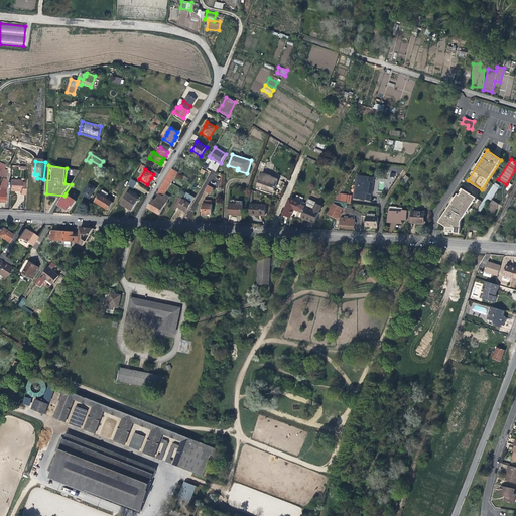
[(165,180),(171,183),(177,172),(172,169),(165,180)]
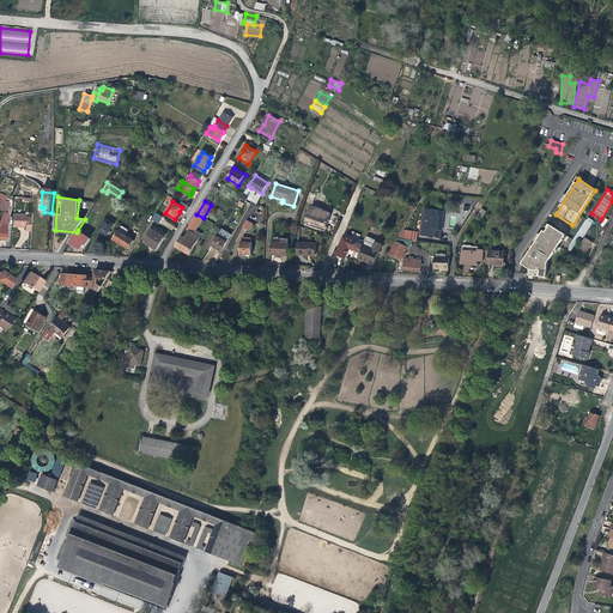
[(311,207),(308,222),(326,228),(331,213),(311,207)]
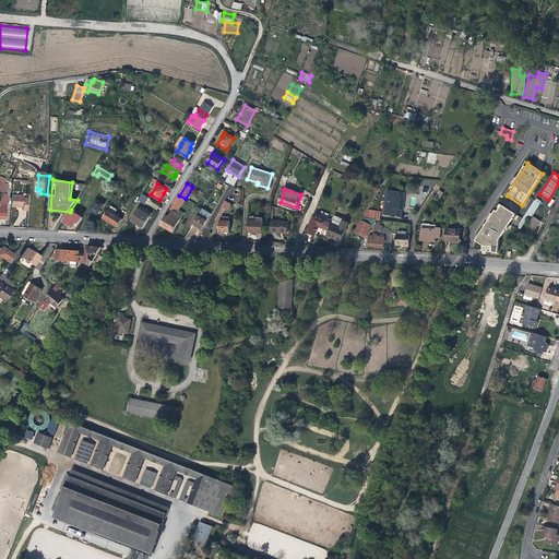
[(400,191),(387,190),(385,195),(383,214),(402,216),(403,210),(403,209),(404,205),(405,198),(399,197),(400,191)]
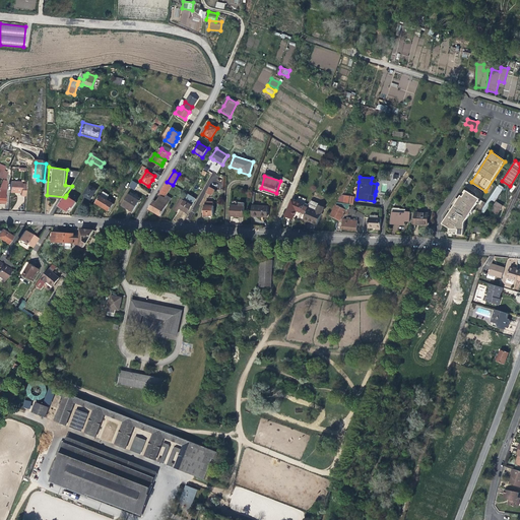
[(138,184),(132,180),(130,184),(129,186),(134,190),(138,184)]
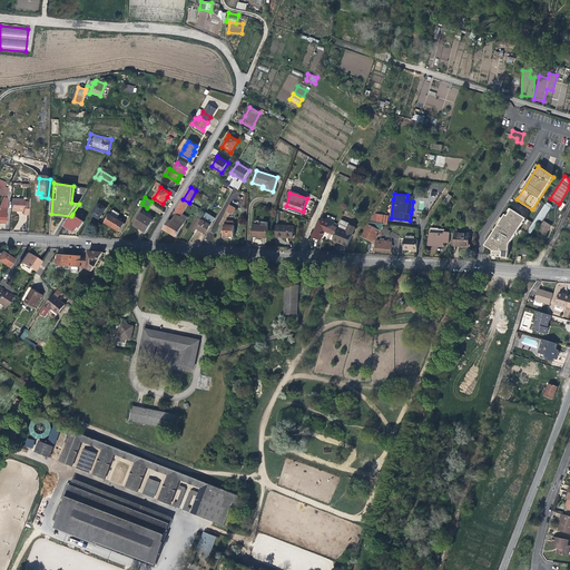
[(27,216),(28,208),(28,203),(25,202),(25,199),(12,198),(11,210),(19,210),(23,210),(23,216),(27,216)]
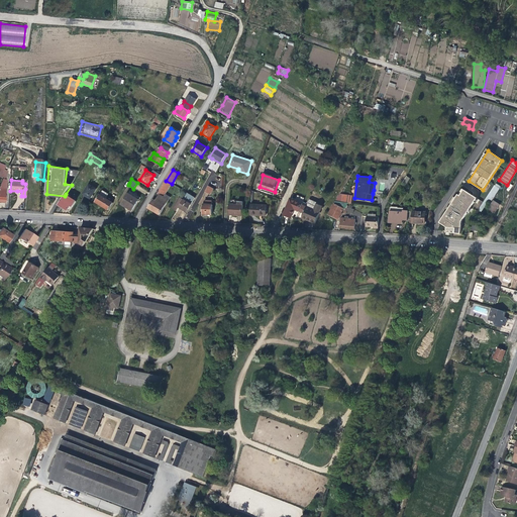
[(164,197),(172,184),(166,181),(158,194),(160,195),(157,201),(154,200),(149,208),(154,212),(160,215),(169,201),(164,197)]
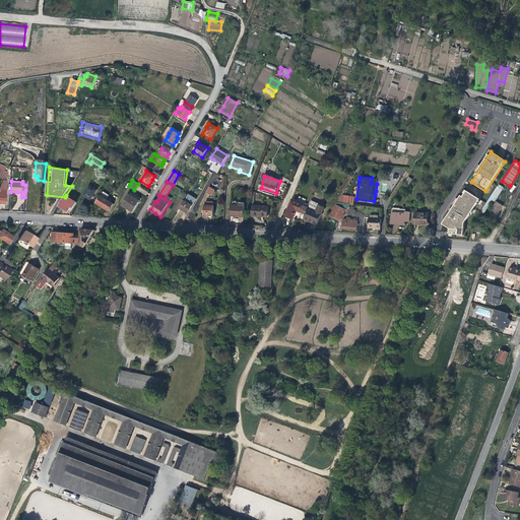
[(89,185),(83,195),(87,197),(90,199),(96,190),(89,185)]
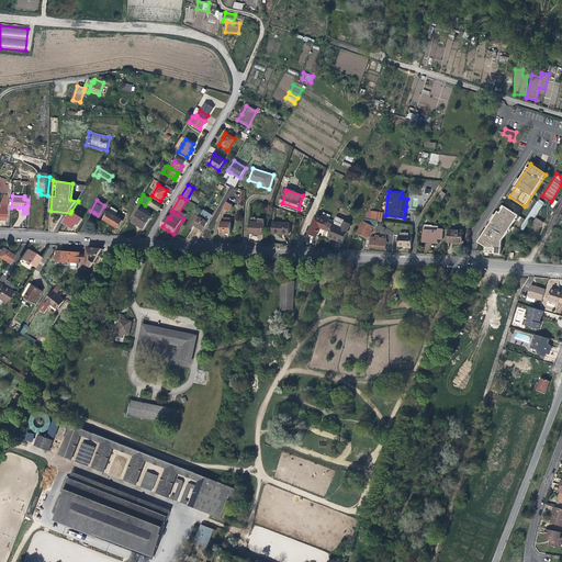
[(233,205),(226,202),(223,209),(229,212),(233,205)]
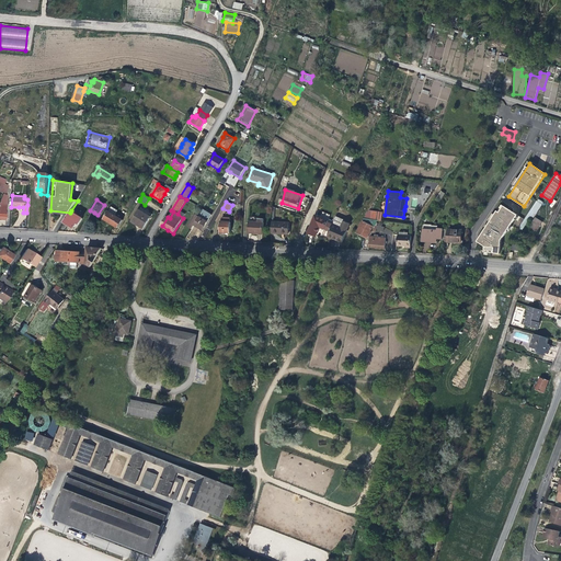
[(541,205),(537,202),(518,229),(521,230),(531,216),(534,217),(541,205)]
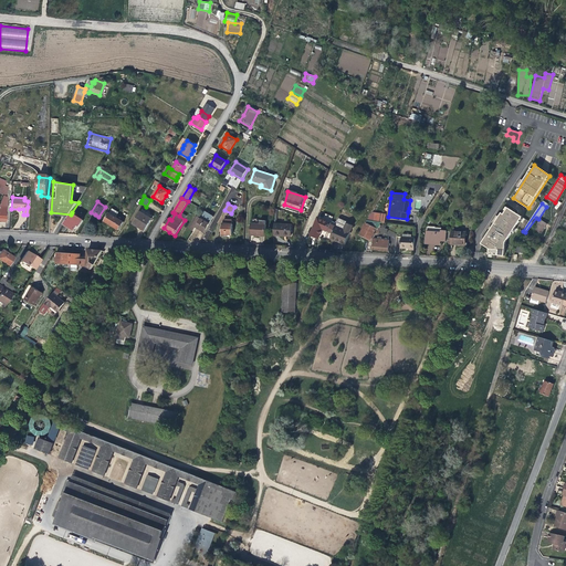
[(522,217),(506,207),(482,244),(489,249),(489,254),(504,257),(505,243),(522,217)]
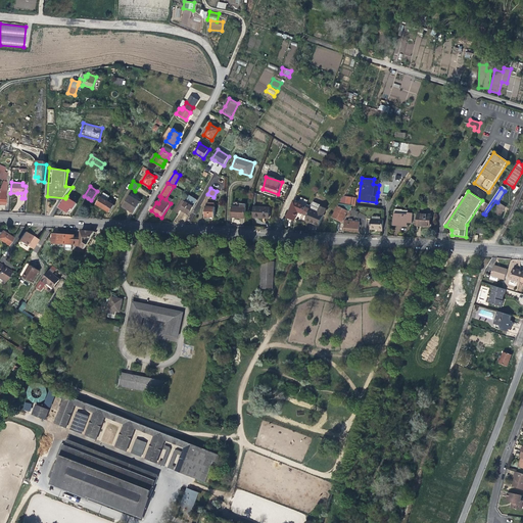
[(109,196),(104,192),(97,204),(103,208),(109,212),(113,204),(107,200),(109,196)]
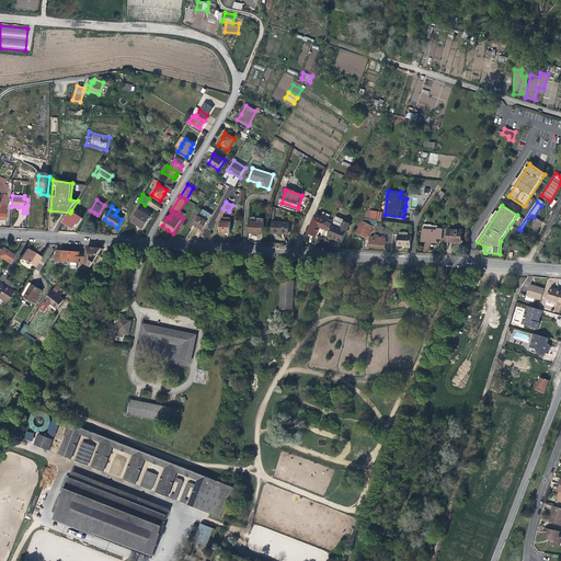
[(140,207),(139,209),(150,216),(152,214),(140,207)]
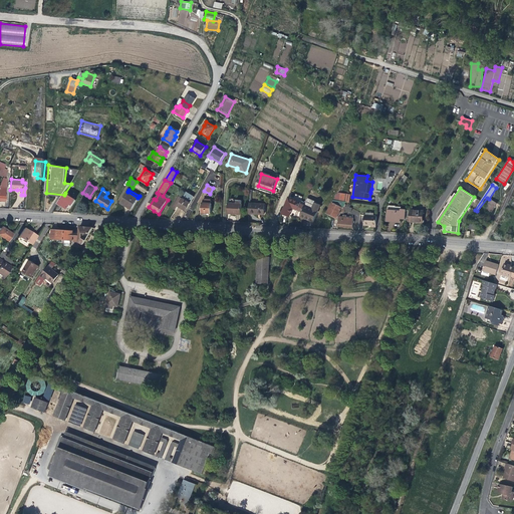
[(131,209),(138,198),(127,192),(120,203),(125,206),(131,209)]
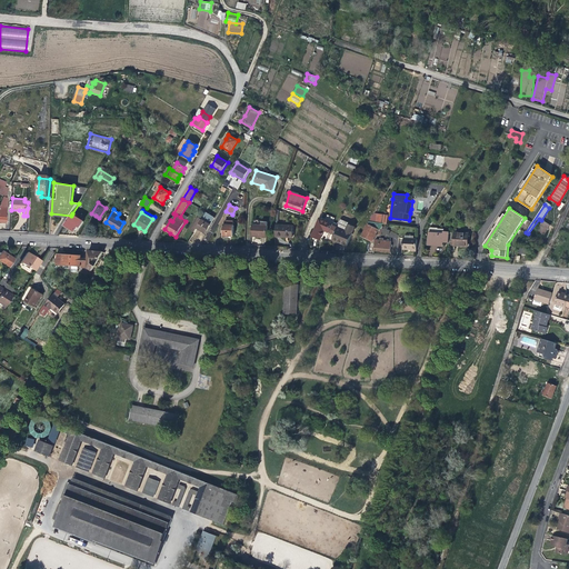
[(69,218),(66,223),(71,228),(76,230),(79,225),(81,226),(85,221),(72,213),(71,216),(69,218)]
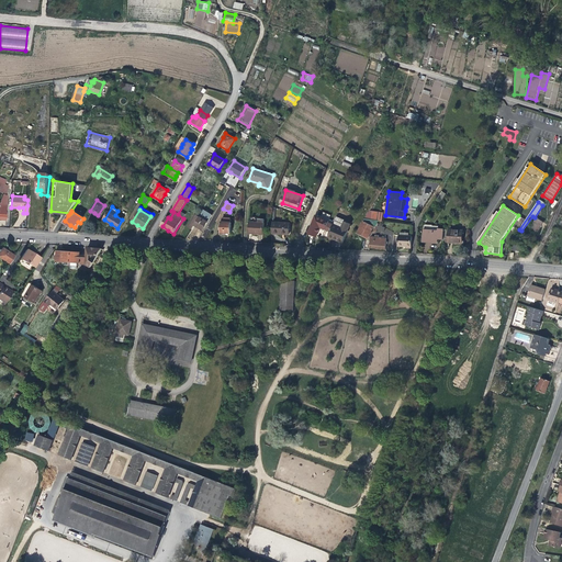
[(371,220),(379,221),(382,222),(383,213),(372,211),(371,220)]
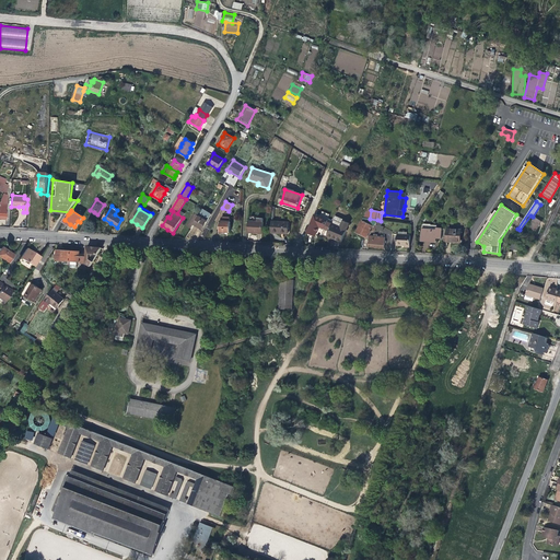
[(191,229),(194,224),(199,217),(195,213),(187,225),(191,229)]
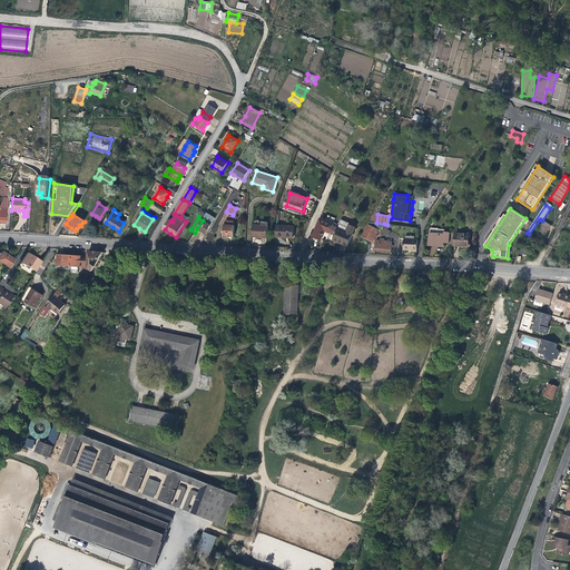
[(325,231),(335,235),(338,228),(334,226),(334,225),(321,218),(313,237),(321,241),(323,238),(323,236),(325,231)]
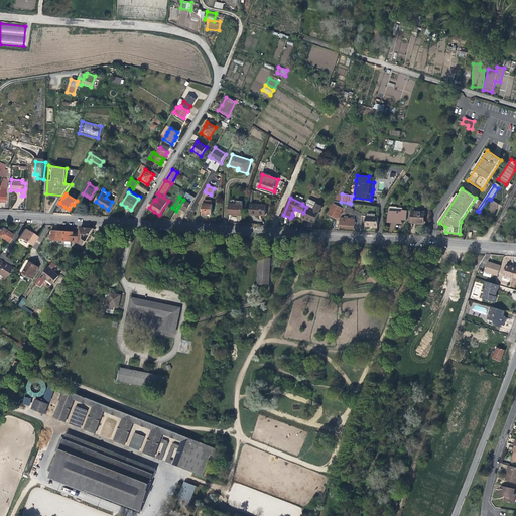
[(190,204),(183,200),(178,207),(182,210),(186,212),(190,204)]
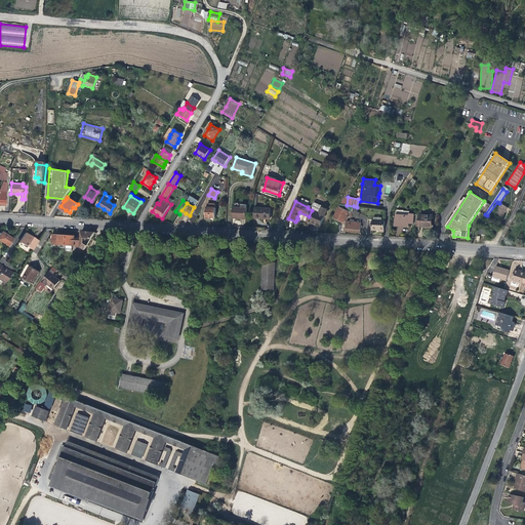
[(508,208),(501,204),(495,212),(500,215),(502,216),(508,208)]
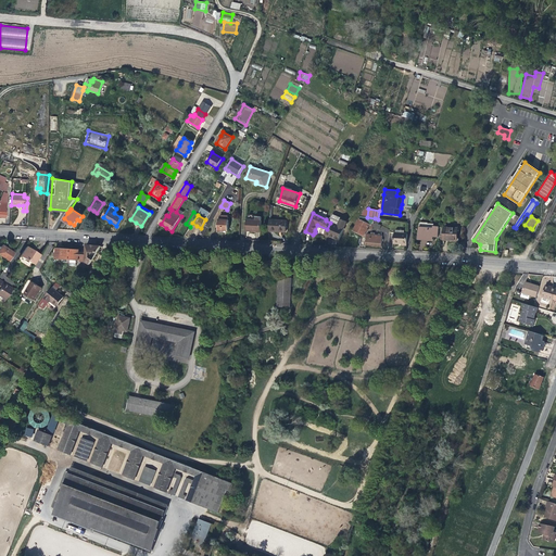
[(228,231),(229,219),(228,219),(228,217),(220,217),(220,219),(218,219),(218,231),(224,231),(228,231)]
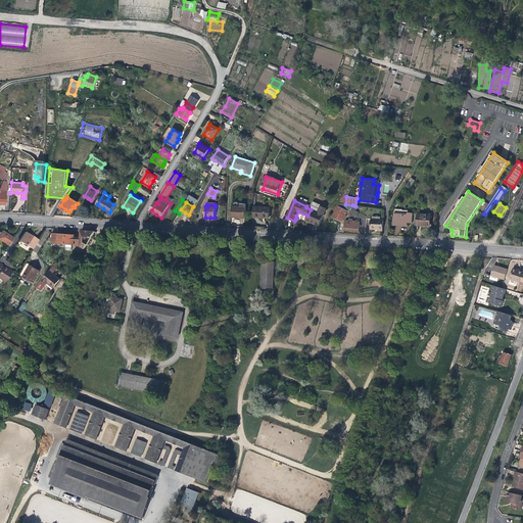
[(232,206),(232,218),(235,218),(237,218),(245,218),(246,207),(232,206)]
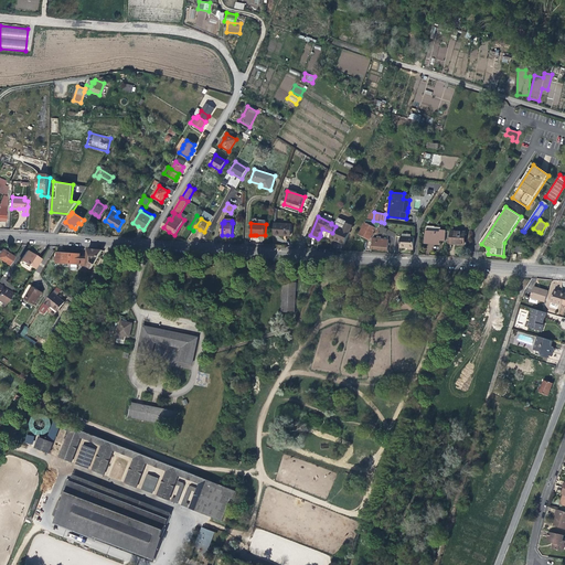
[(336,226),(332,233),(330,238),(339,242),(344,244),(350,232),(352,225),(345,223),(343,230),(336,226)]
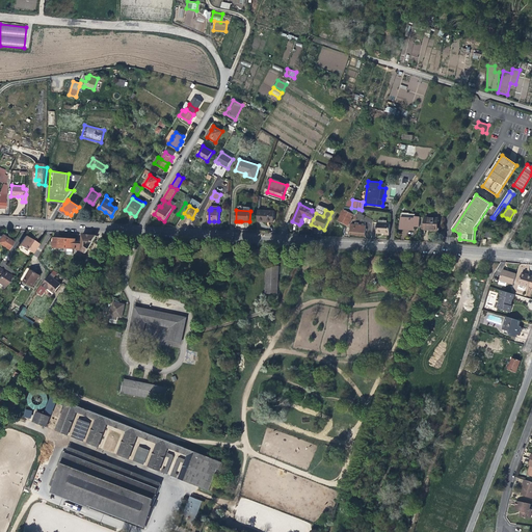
[(344,210),(339,221),(344,223),(348,225),(353,215),(344,210)]
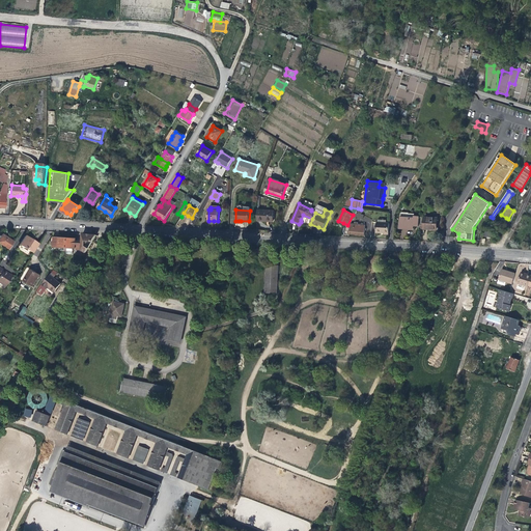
[(258,211),(257,221),(267,222),(274,222),(274,211),(258,211)]
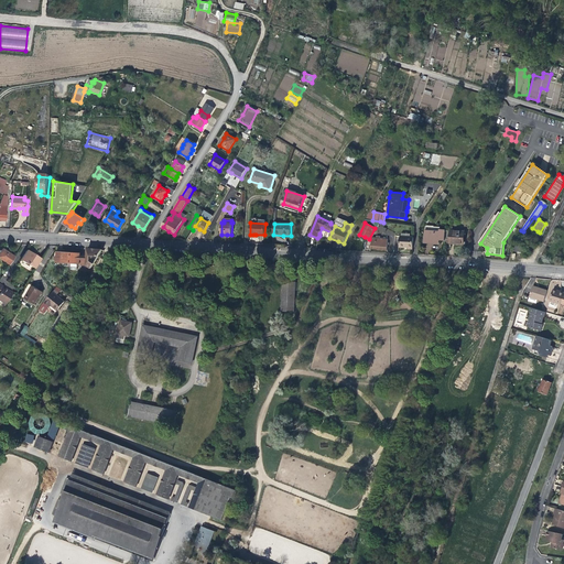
[(440,240),(445,241),(445,232),(445,230),(440,229),(440,231),(433,231),(433,227),(433,226),(427,226),(425,227),(425,242),(434,242),(440,243),(440,240)]
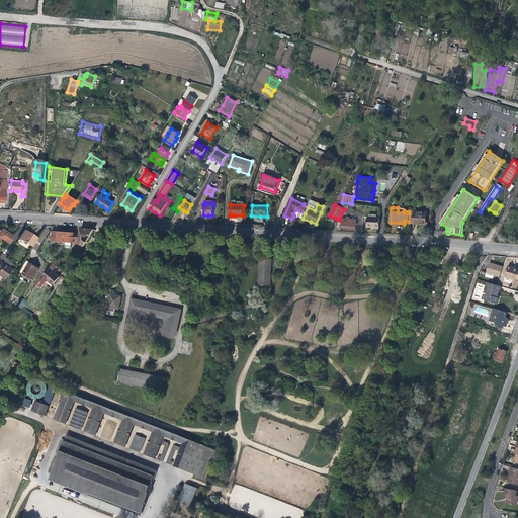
[(427,212),(411,211),(409,213),(409,222),(408,224),(419,225),(426,225),(427,212)]
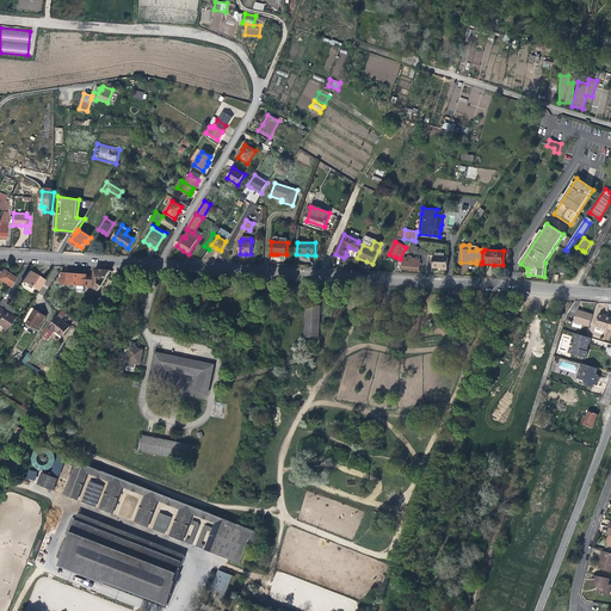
[(448,271),(448,259),(448,258),(444,257),(444,254),(434,254),(434,257),(433,257),(432,269),(442,269),(442,270),(448,271)]
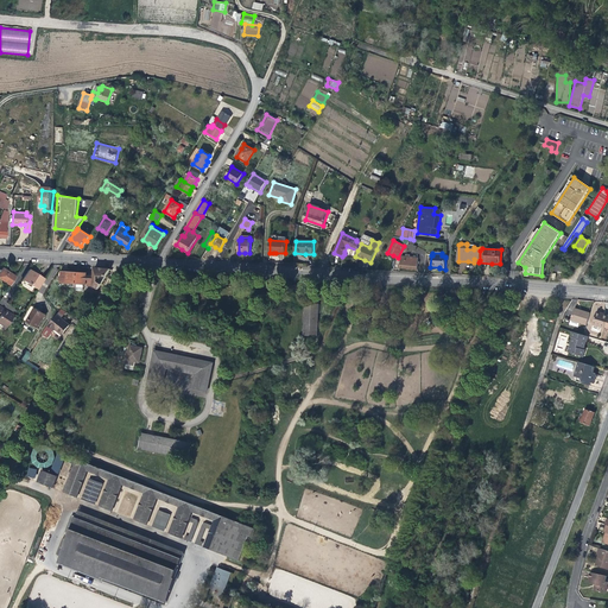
[(401,257),(400,268),(413,270),(417,270),(418,258),(410,257),(410,255),(406,254),(406,257),(401,257)]
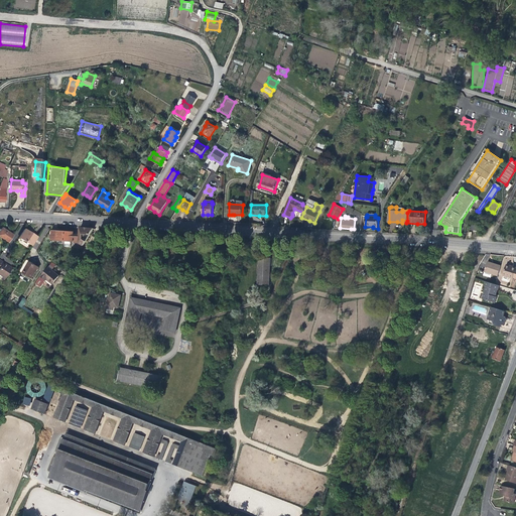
[(0,236),(8,242),(13,235),(7,231),(2,228),(0,230),(0,236)]
